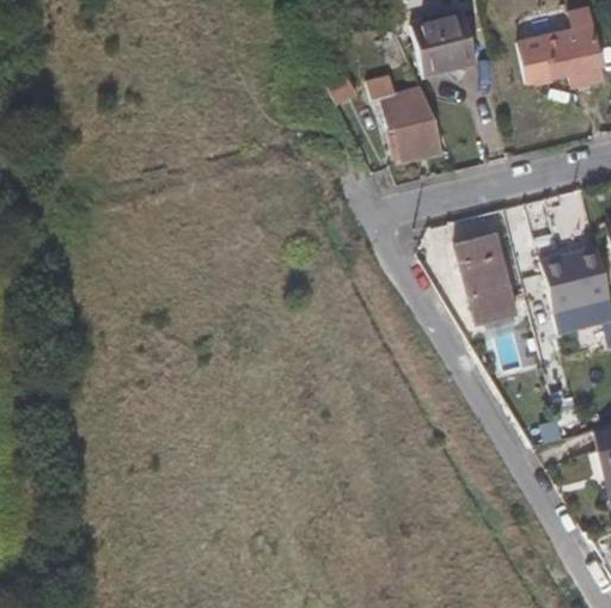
[(570,86),(604,79),(588,6),(567,11),(570,28),(517,40),(526,81),(568,74),(570,86)]
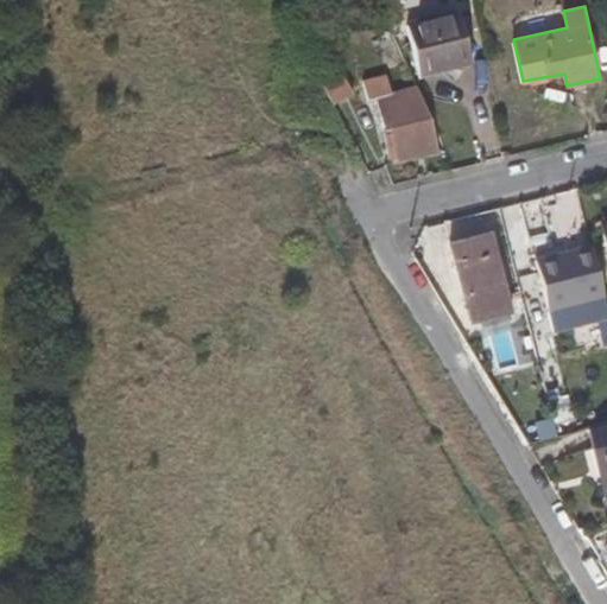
[(410,23),(424,74),(470,62),(457,11),(410,23)]
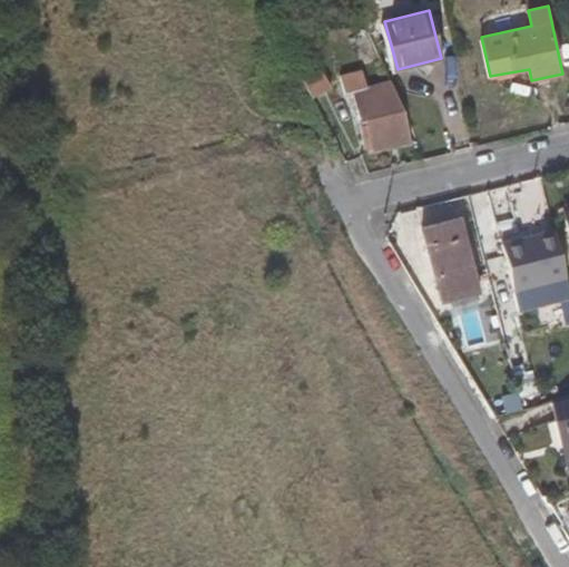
[(320,54),(296,65),(311,94),(334,82),(320,54)]
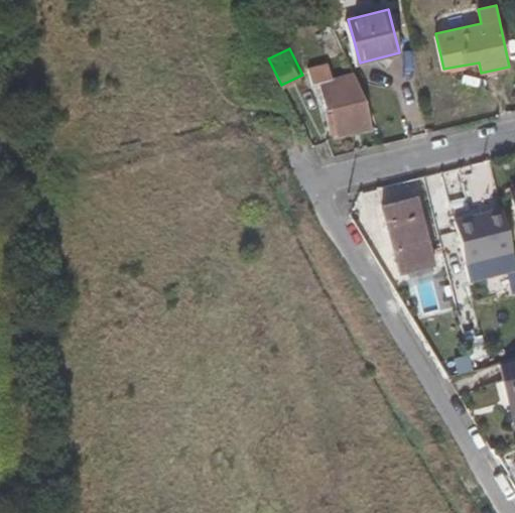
[(338,135),(373,126),(371,115),(366,103),(356,76),(333,82),(329,70),(308,75),(312,87),(320,85),(327,110),(331,109),(332,113),(328,114),(331,125),(336,125),(338,135)]
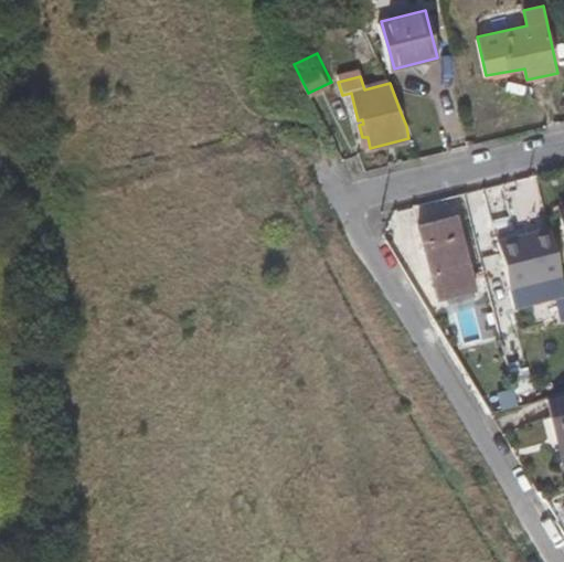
[(438,299),(472,290),(455,215),(418,225),(438,299)]
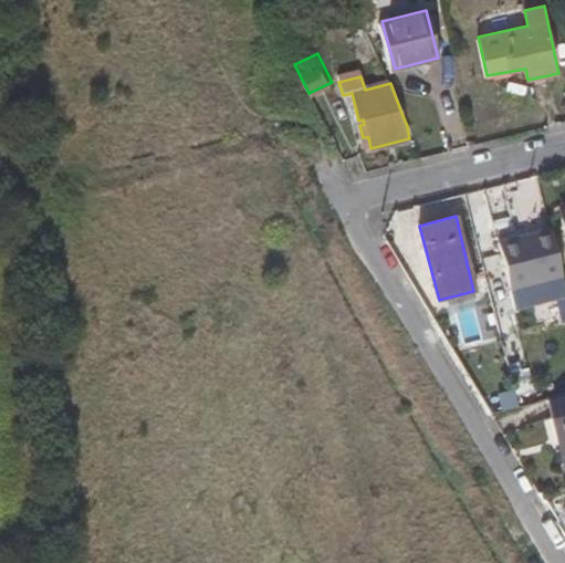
[(509,291),(563,278),(552,232),(497,244),(509,291)]
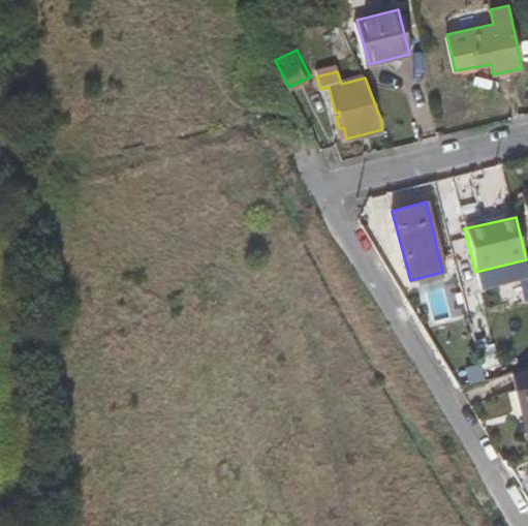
[(527,367),(511,373),(527,431),(527,367)]
